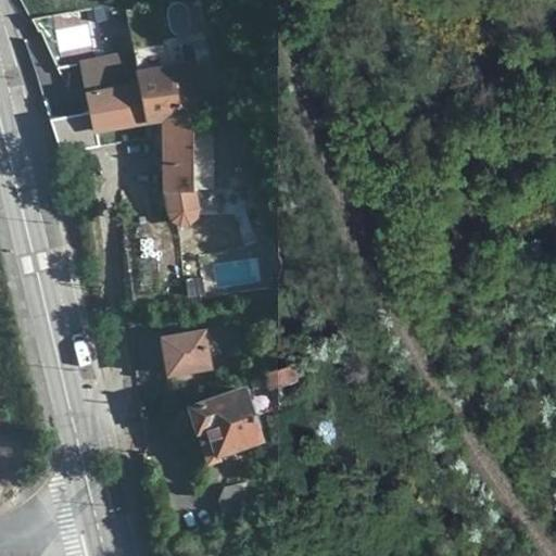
[(139,74),(136,54),(81,66),(96,133),(148,122),(139,74)]
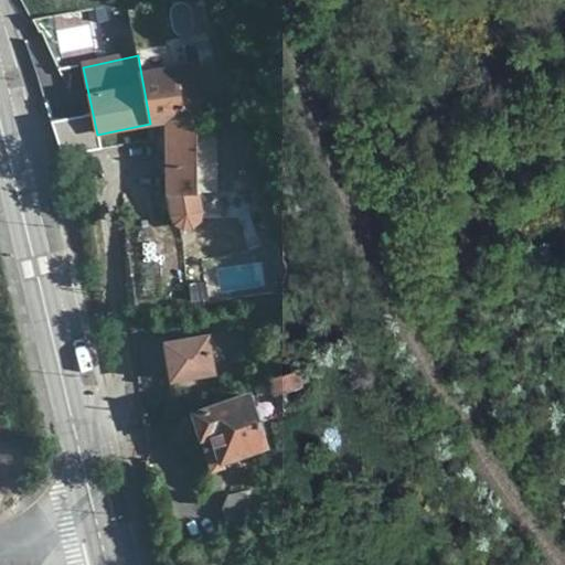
[(198,115),(208,113),(199,64),(141,75),(150,124),(167,121),(198,115)]
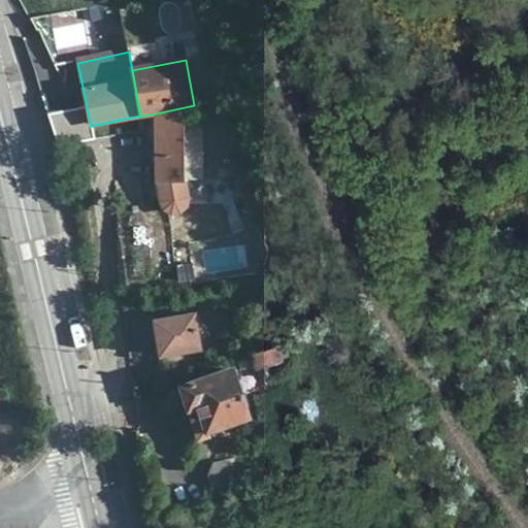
[(199,131),(199,104),(194,105),(185,107),(185,132),(199,131)]
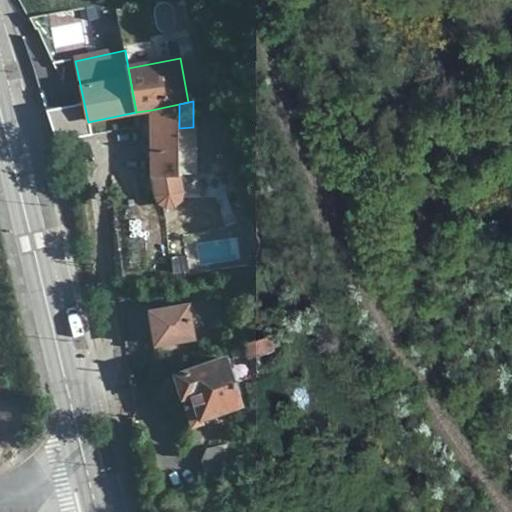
[(179,182),(179,128),(179,104),(151,110),(153,189),(156,197),(158,201),(161,204),(164,206),(167,207),(176,206),(179,205),(181,202),(182,195),(182,192),(179,182)]
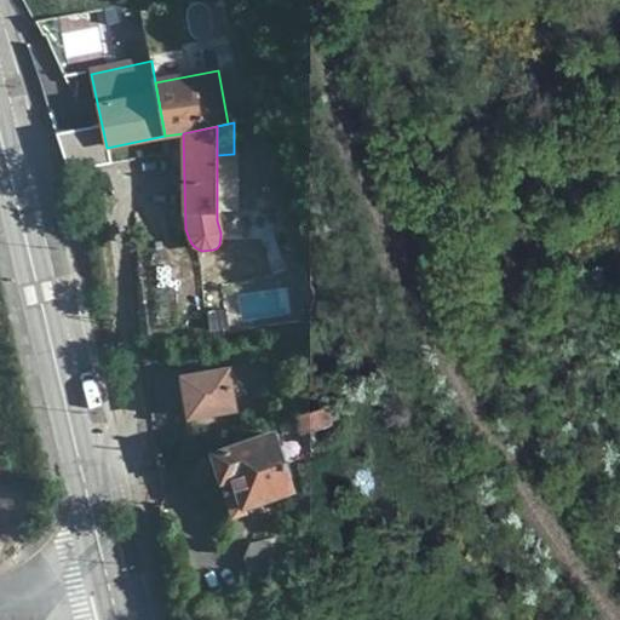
[(64,132),(68,165),(104,160),(99,127),(64,132)]
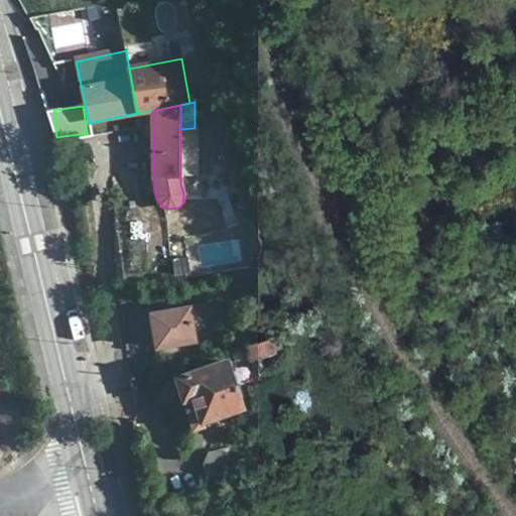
[(192,312),(152,313),(153,349),(194,347),(192,312)]
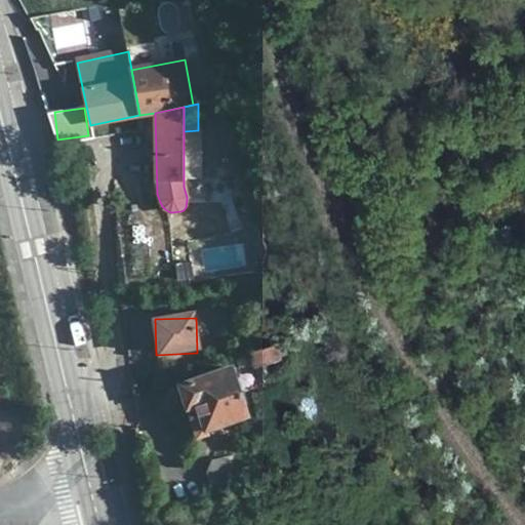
[(276,344),(254,352),(257,363),(280,357),(276,344)]
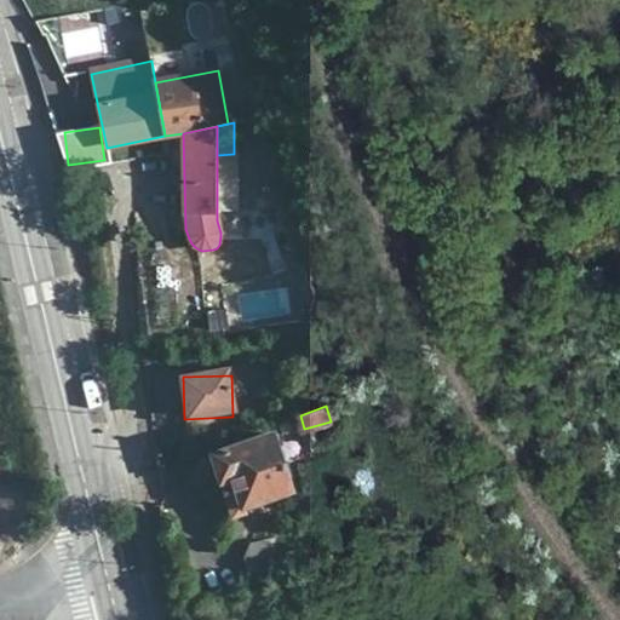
[(236,480),(245,506),(291,491),(274,434),(213,452),(224,483),(236,480)]
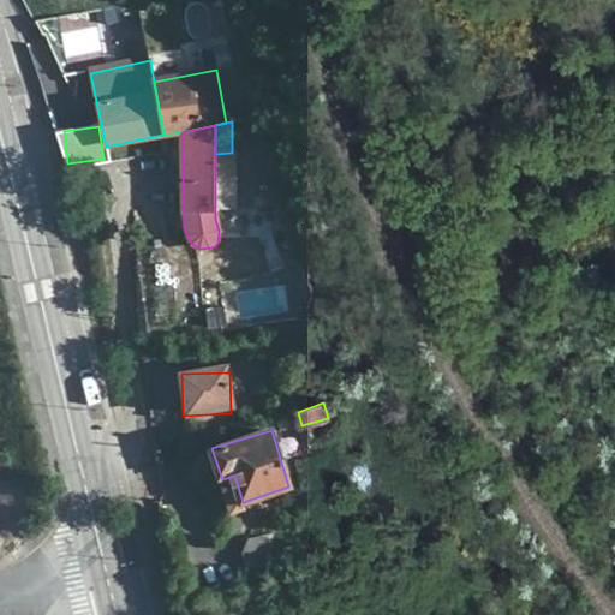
[(245,512),(243,502),(234,476),(222,479),(233,515),(245,512)]
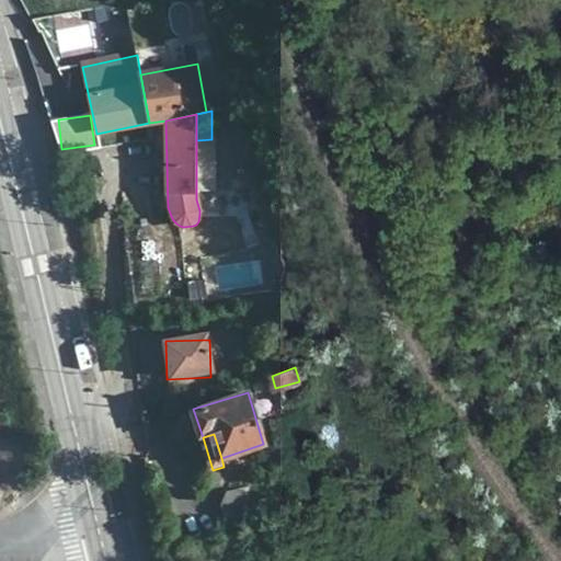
[(221,507),(226,528),(255,521),(245,488),(228,493),(221,507)]
